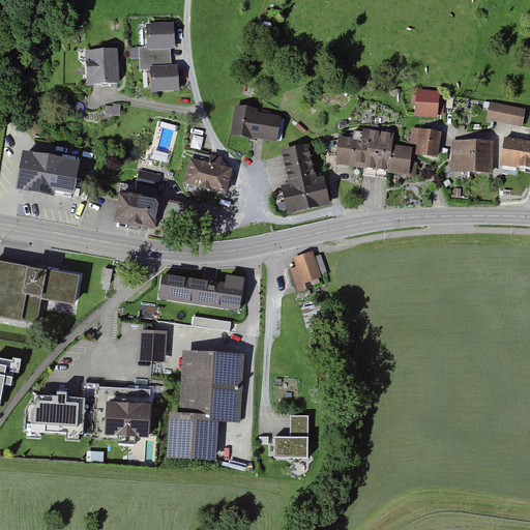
[(175,26),(148,27),(149,49),(140,49),(141,71),(153,71),(154,92),(178,91),(177,64),(172,65),(171,50),(176,50),(175,26)]
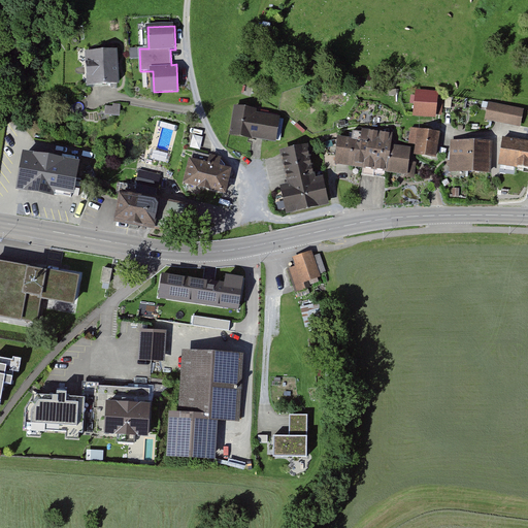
[(118,50),(86,53),(89,87),(120,85),(118,50)]
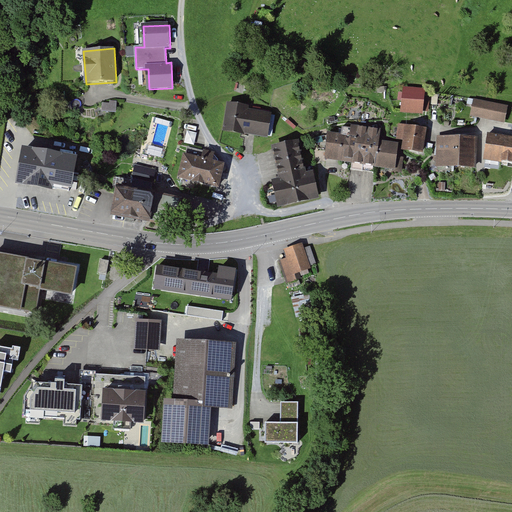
[(429,89),(404,88),(403,110),(427,112),(429,89)]
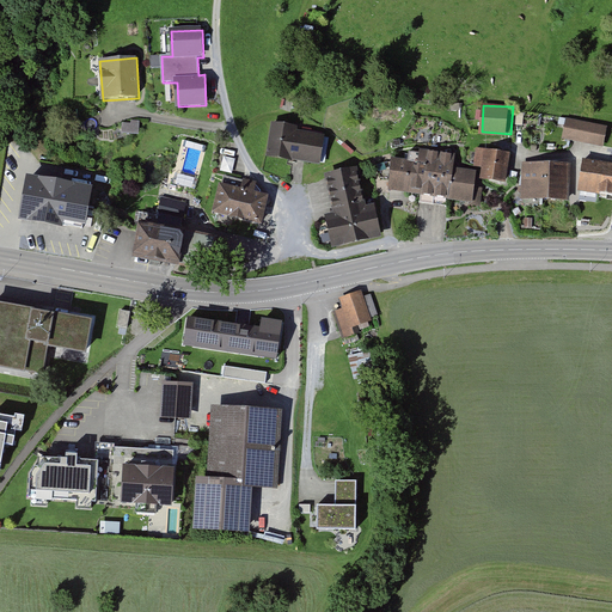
[(606,127),(568,118),(563,139),(603,148),(606,127)]
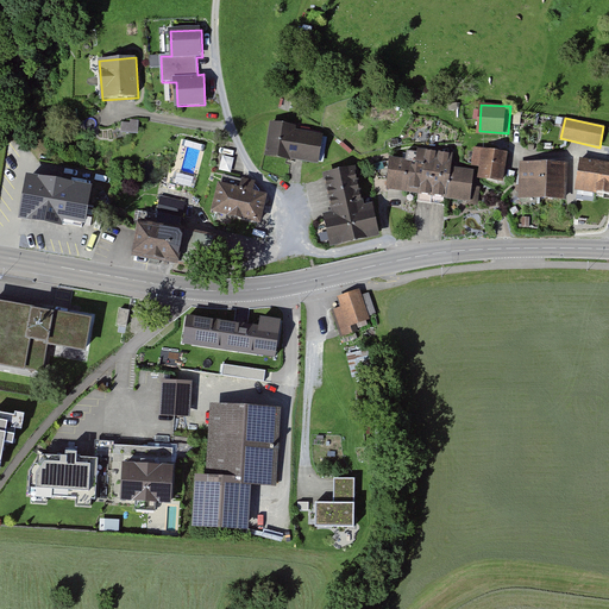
[(123,132),(139,133),(140,123),(123,121),(123,132)]
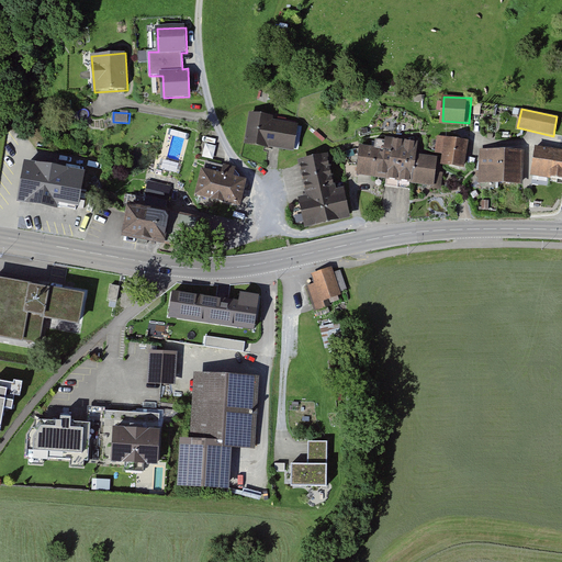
[(274,116),(249,113),(245,145),(294,152),(299,125),(273,122),(274,116)]
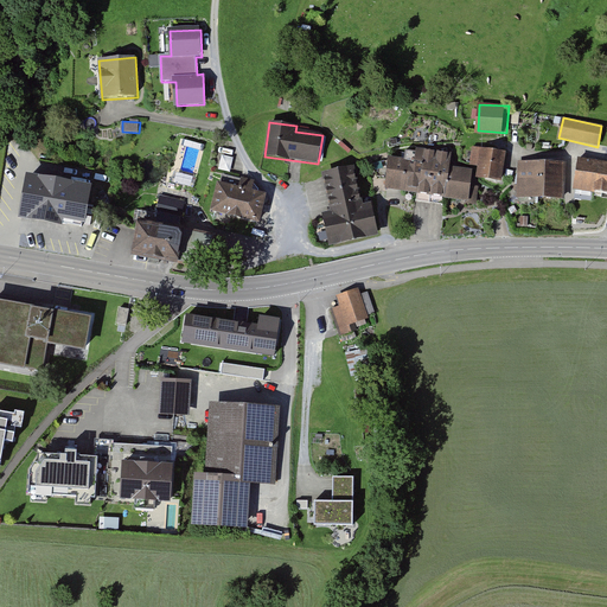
[(506,153),(474,148),(472,165),(479,166),(477,177),(503,180),(506,153)]
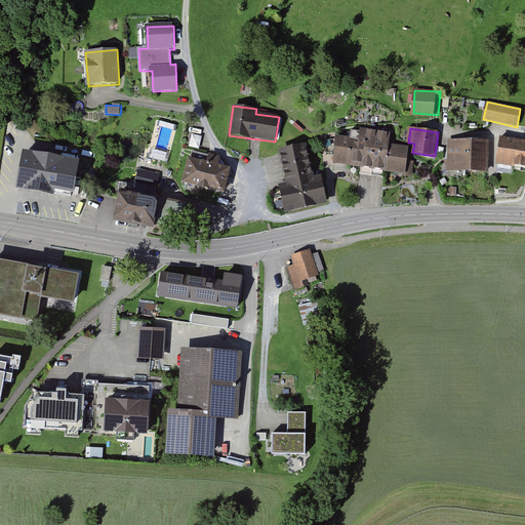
[(360,139),(336,137),(334,165),(406,172),(408,148),(392,146),(393,134),(361,130),(360,139)]
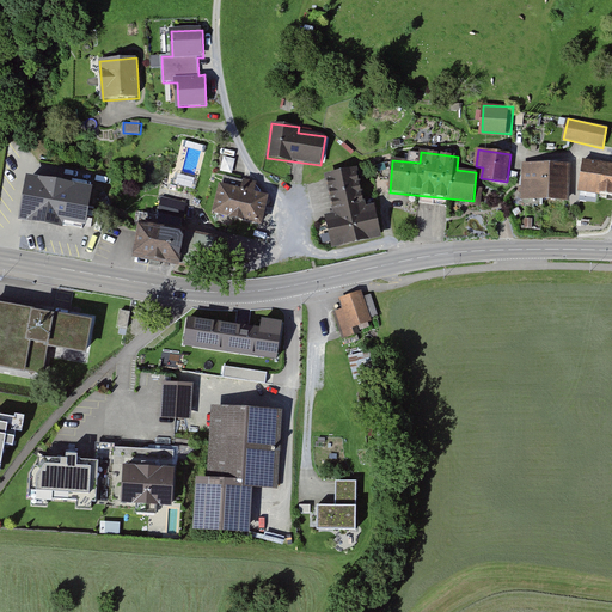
[(611,164),(585,160),(580,190),(611,194),(611,164)]
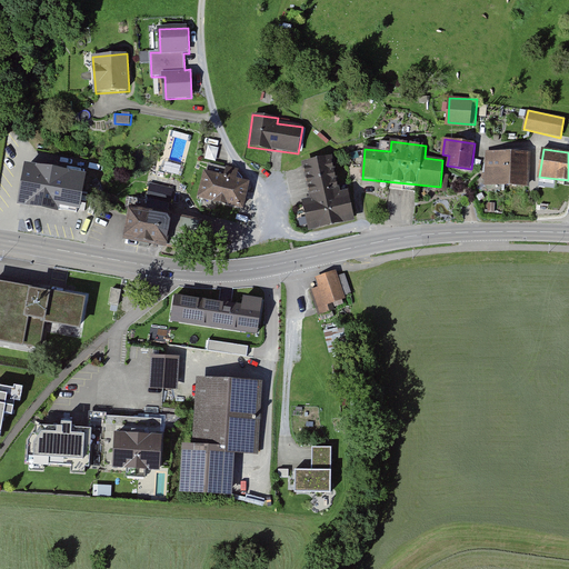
[(530,153),(486,152),(485,185),(529,186),(530,153)]
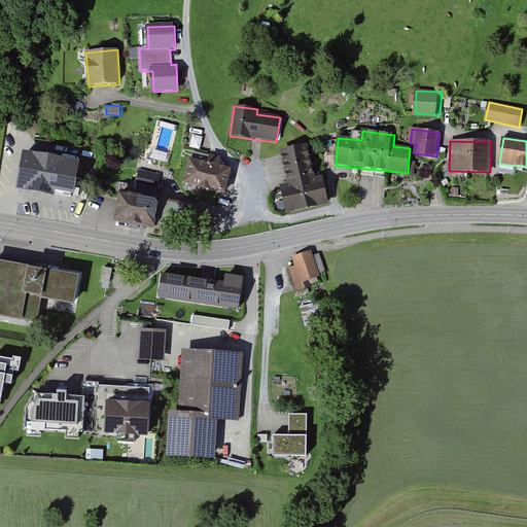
[(289,184),(281,186),(288,215),(330,206),(323,177),(316,178),(309,146),(282,151),(289,184)]
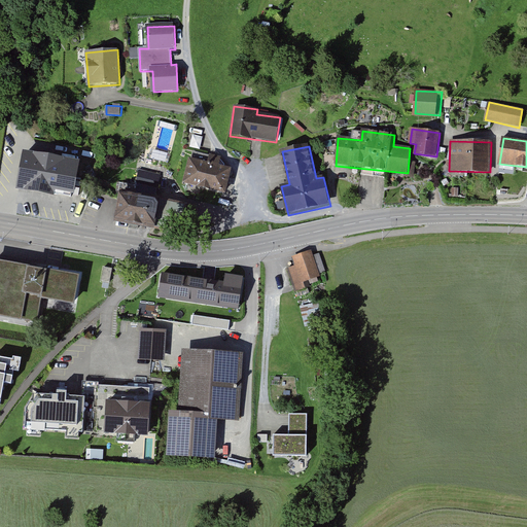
[(79,164),(26,155),(21,188),(74,197),(79,164)]
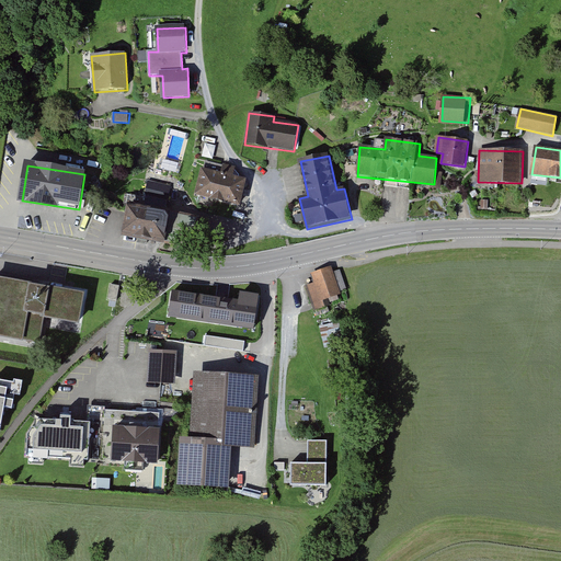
[(222,170),(203,167),(196,198),(240,207),(247,179),(233,176),(236,168),(224,165),(222,170)]
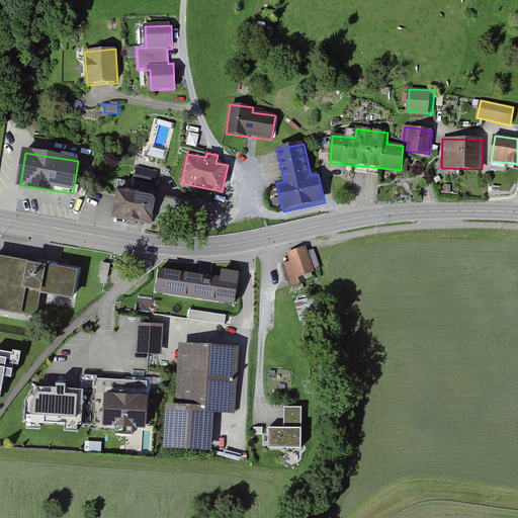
[(158,195),(117,189),(113,219),(154,225),(158,195)]
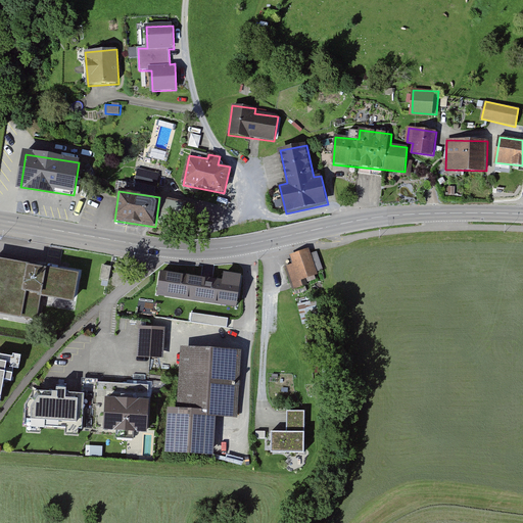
[(292,265),(287,267),(294,289),(304,286),(302,280),(318,275),(311,250),(289,256),(292,265)]
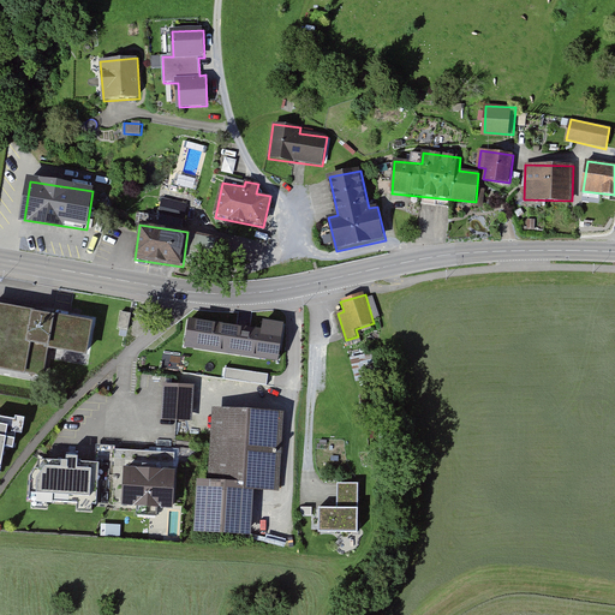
[(41,315),(0,306),(0,368),(23,372),(42,375),(47,347),(84,353),(90,323),(41,315)]
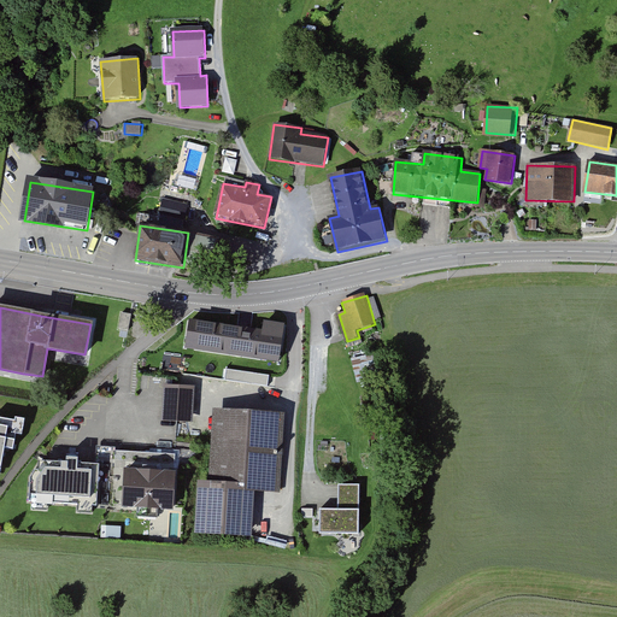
[(188,319),(183,354),(280,368),(285,333),(188,319)]
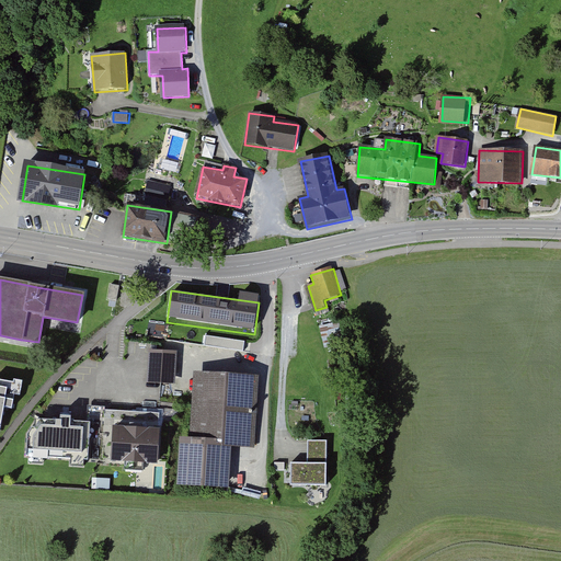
[(206,347),(244,351),(245,340),(206,336),(206,347)]
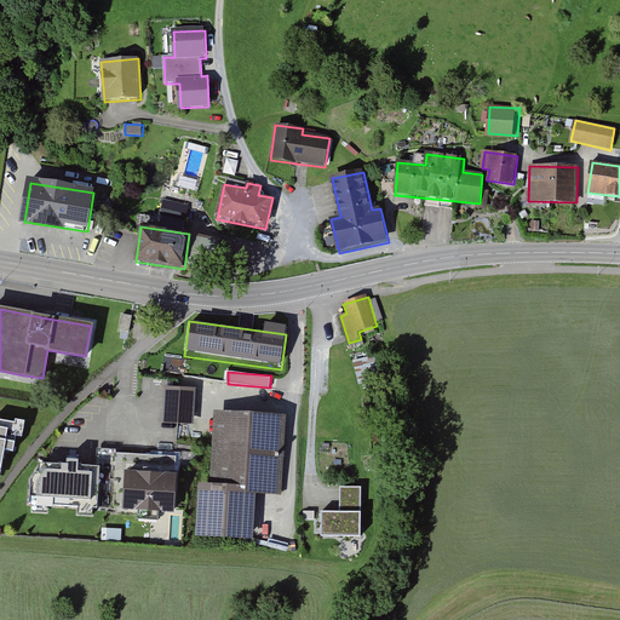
[(162,425),(194,426),(196,390),(165,389),(162,425)]
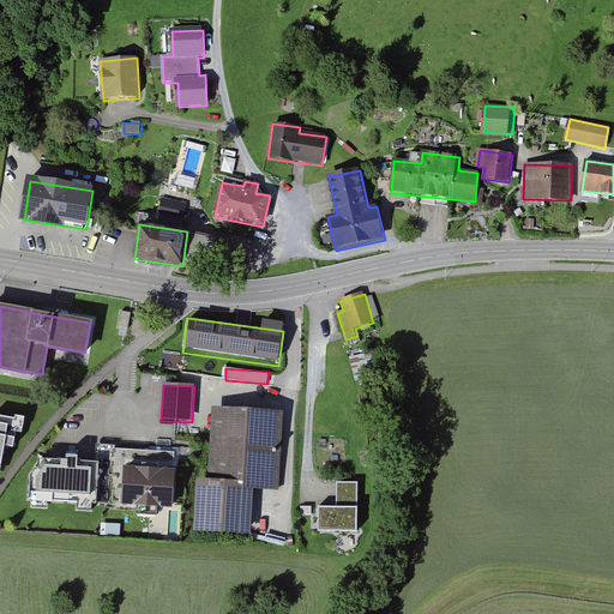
[(284,414),(212,410),(208,482),(197,481),(193,534),(194,534),(220,535),(224,535),(250,537),(251,537),(253,492),(274,493),(280,493),(284,414)]
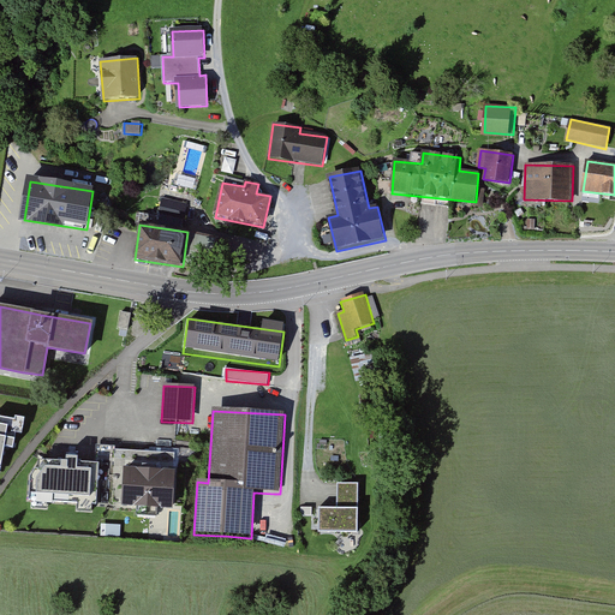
[(0,465),(6,466),(12,436),(0,434),(0,465)]
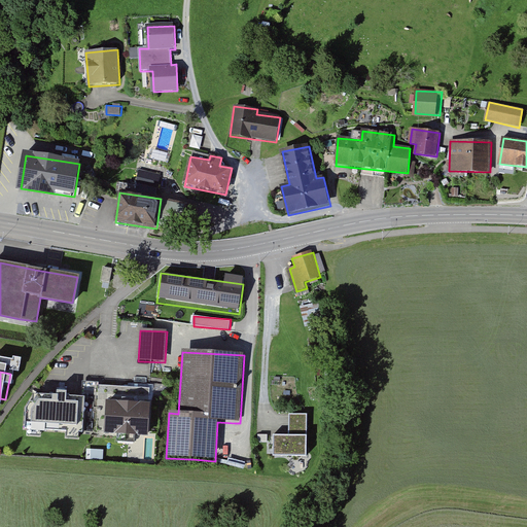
[(81,427),(85,389),(36,385),(33,423),(81,427)]
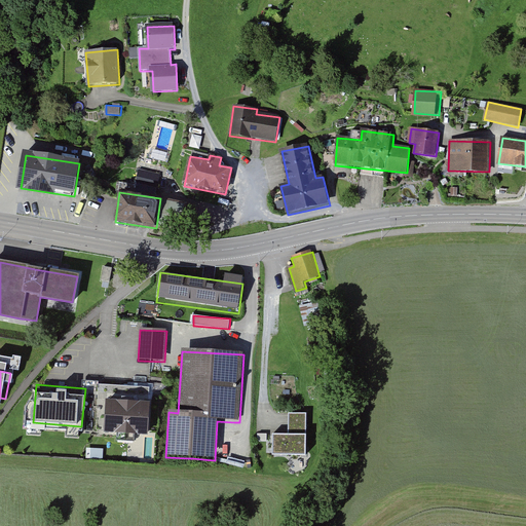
[(151,393),(108,391),(106,433),(149,434),(151,393)]
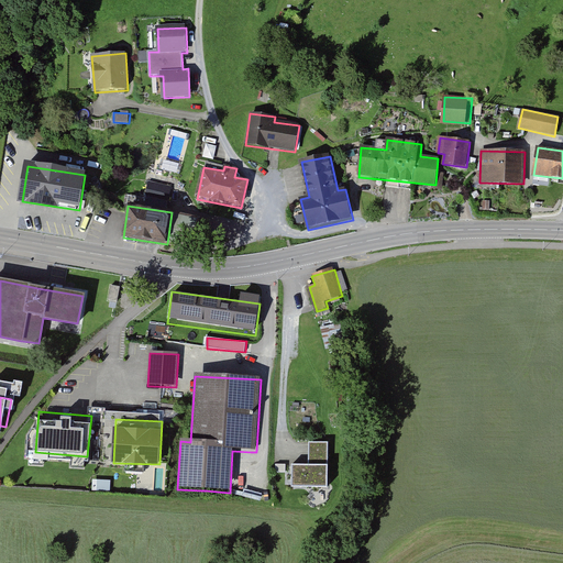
[(309,464),(291,463),(291,486),(328,487),(329,442),(310,441),(309,464)]
